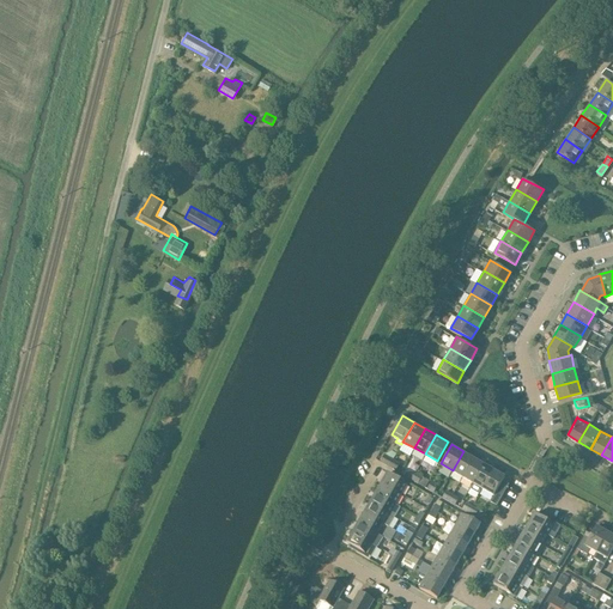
[(462,475),(473,456),(463,451),(453,470),(462,475)]
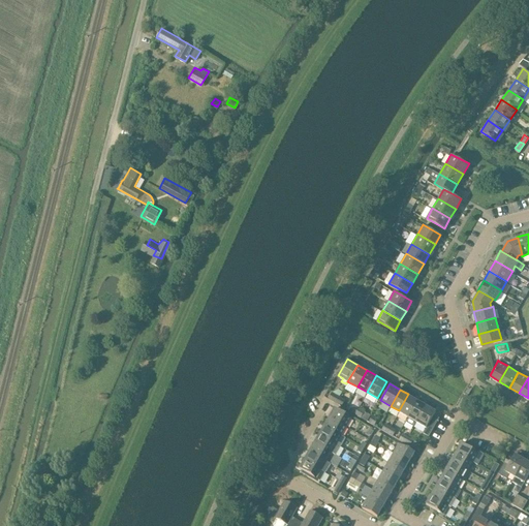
[(328,397),(336,402),(340,395),(332,391),(328,397)]
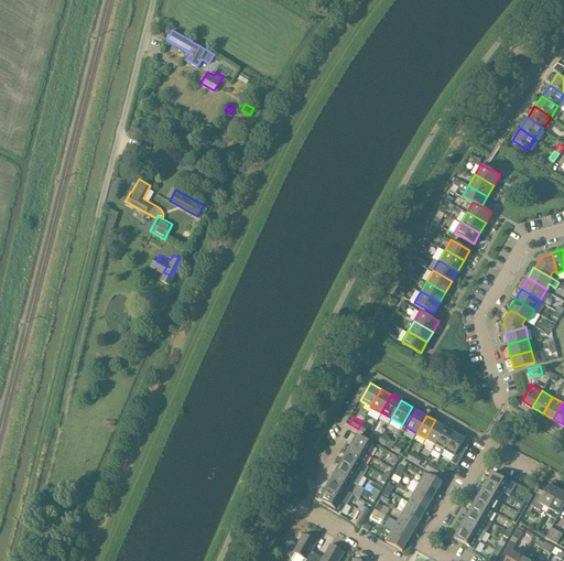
[(434,443),(444,425),(435,420),(425,438),(434,443)]
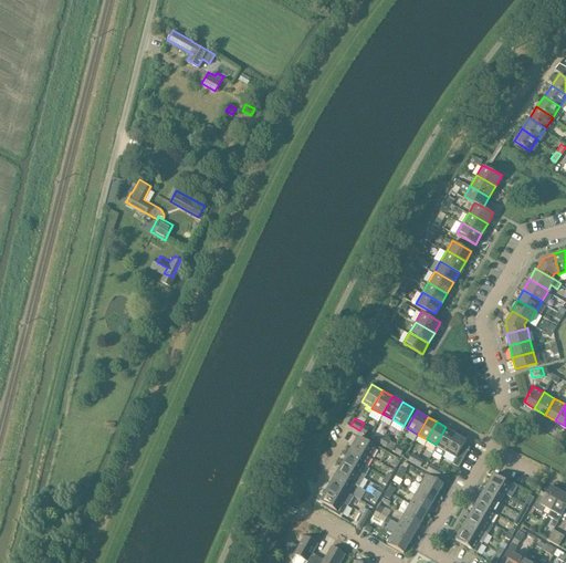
[(364,423),(359,430),(365,434),(369,426),(364,423)]
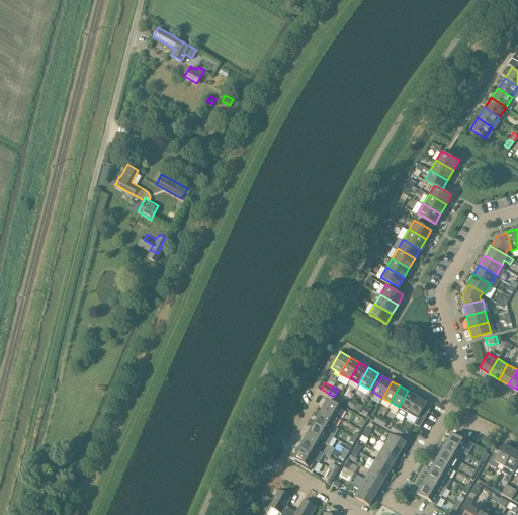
[(407,412),(417,396),(408,391),(399,407),(407,412)]
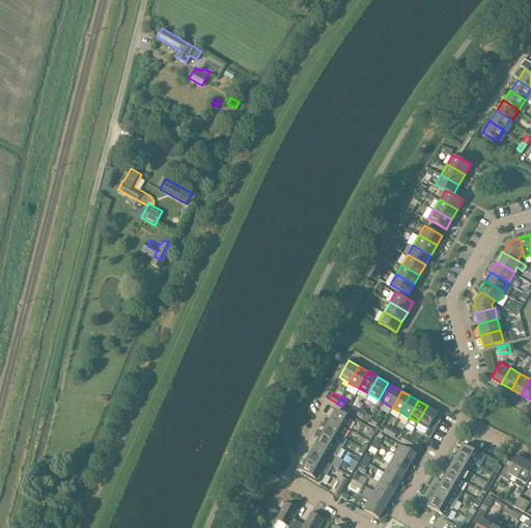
[(351,411),(357,414),(360,408),(355,405),(351,411)]
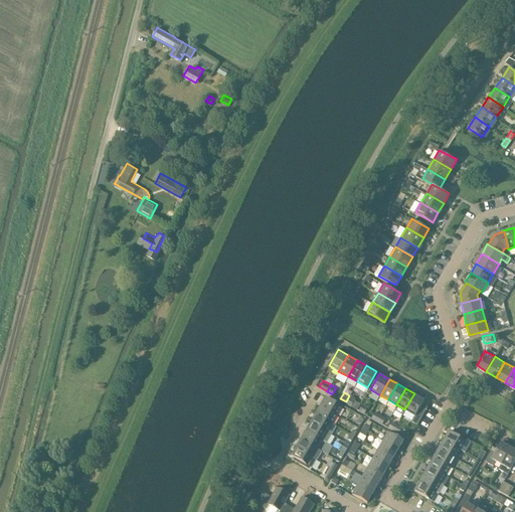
[(414,393),(404,409),(414,414),(411,419),(416,422),(423,412),(418,409),(423,399),(414,393)]
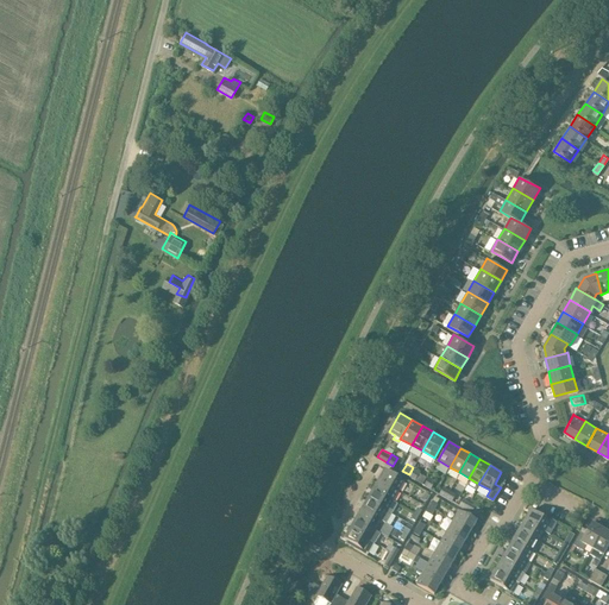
[(380,478),(399,489),(405,478),(385,467),(380,478)]
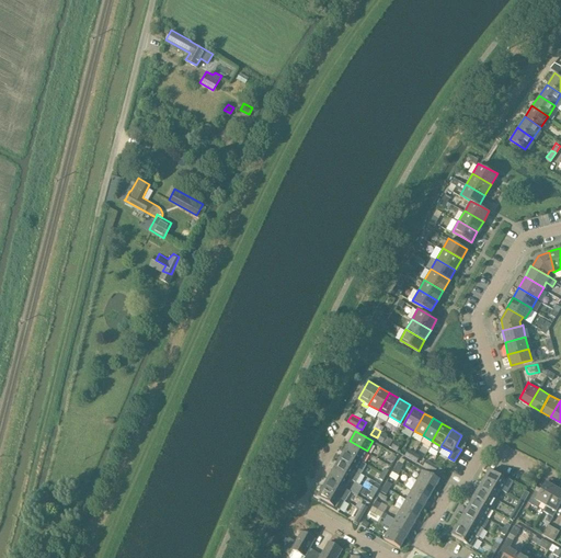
[(380,431),(377,437),(382,441),(386,434),(380,431)]
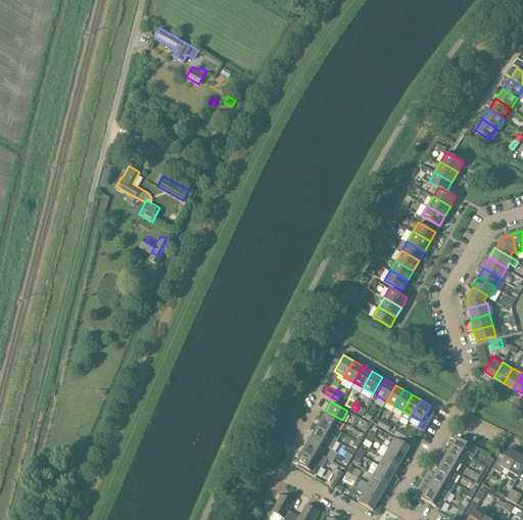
[(368,409),(364,416),(370,419),(374,413),(368,409)]
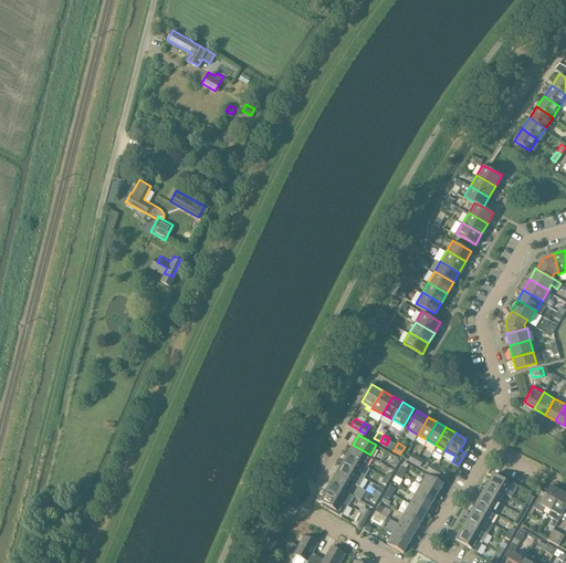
[(370,455),(353,445),(347,454),(365,464),(370,455)]
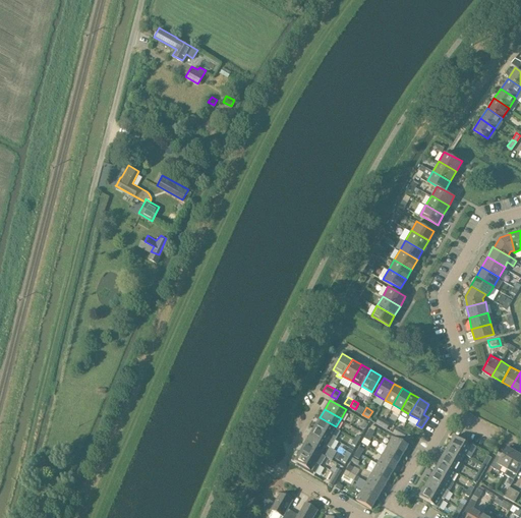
[(375,421),(382,424),(385,418),(380,415),(375,421)]
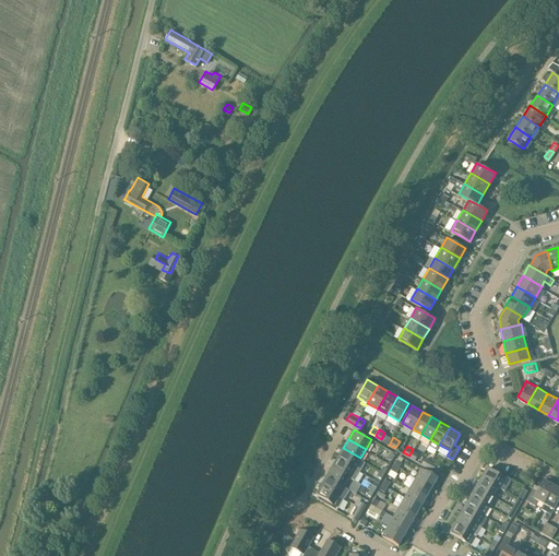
[(365,461),(360,458),(343,448),(337,458),(359,470),(365,461)]
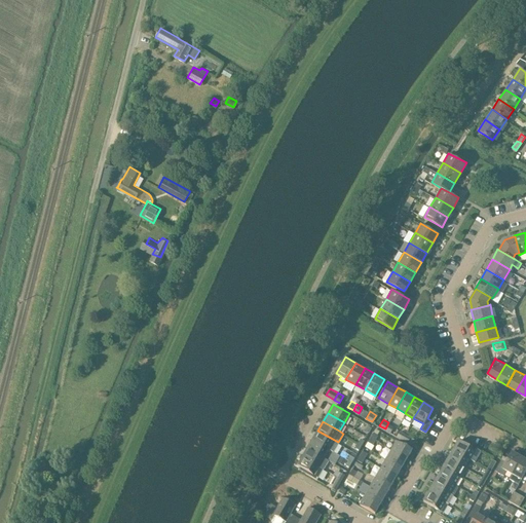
[(388,422),(385,428),(390,432),(395,425),(388,422)]
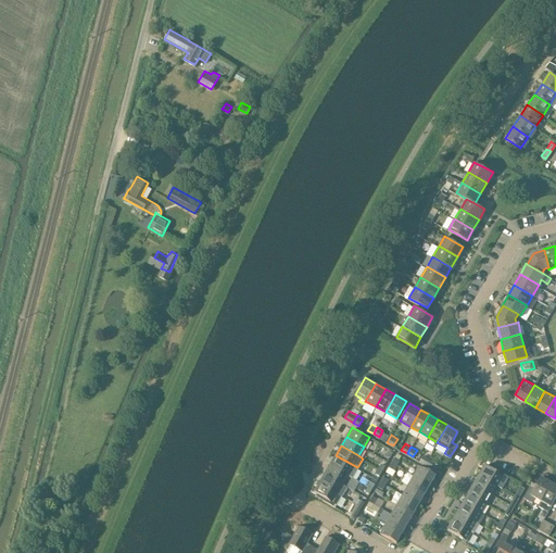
[(421,462),(425,464),(429,456),(422,453),(419,461),(421,462)]
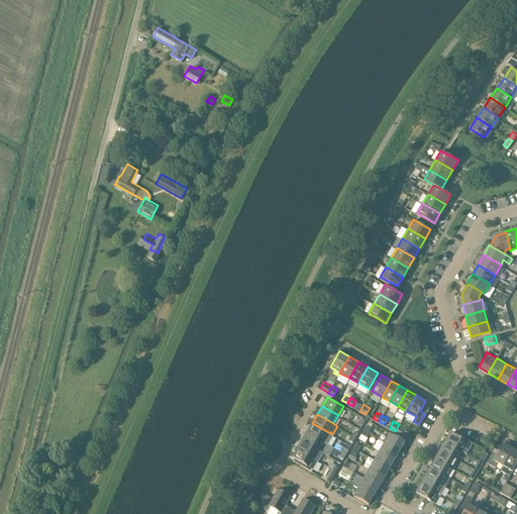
[(327,442),(332,434),(312,423),(307,431),(323,440),(327,442)]
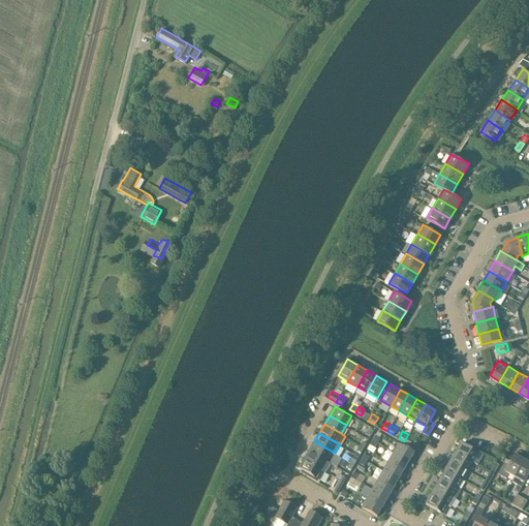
[(408,434),(404,441),(409,444),(413,437),(408,434)]
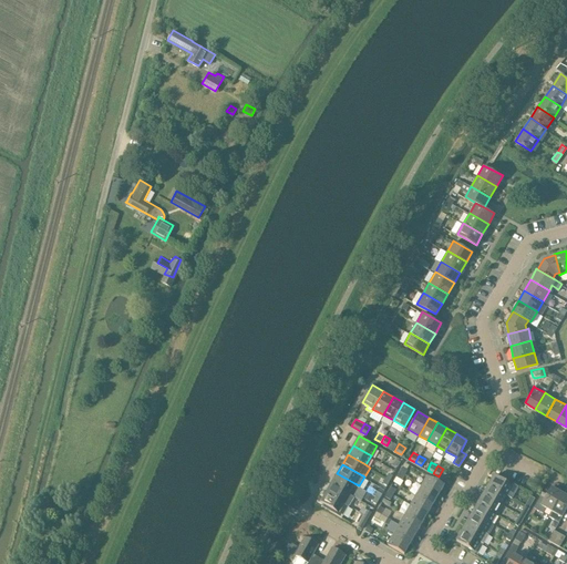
[(349,492),(354,483),(337,473),(331,482),(349,492)]
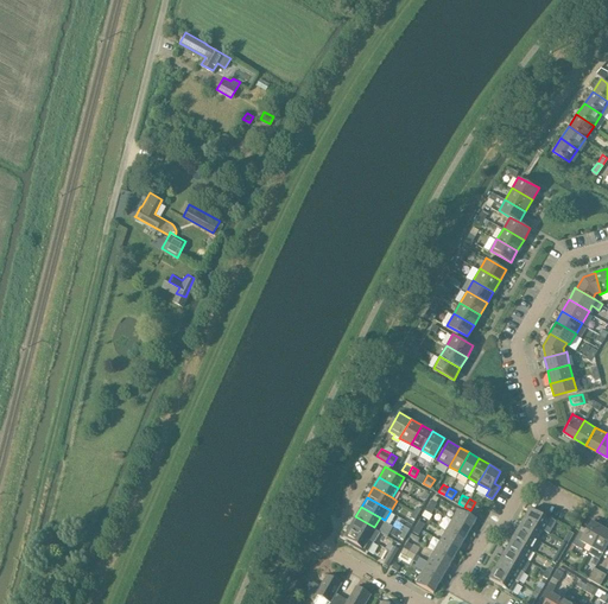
[(453,517),(470,528),(476,517),(458,507),(453,517)]
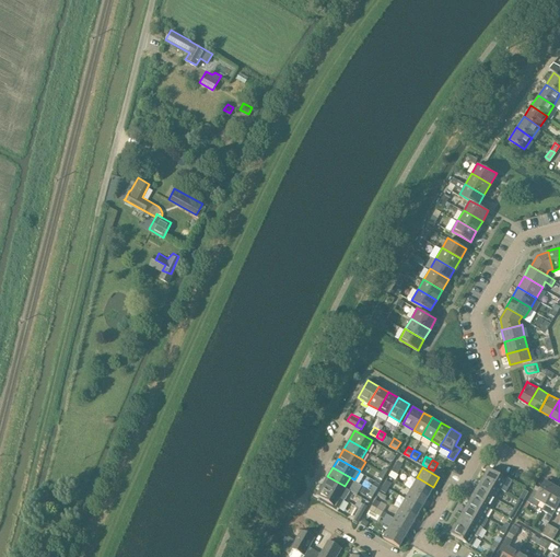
[(482,477),(500,487),(505,490),(512,478),(506,475),(505,477),(488,467),(482,477)]
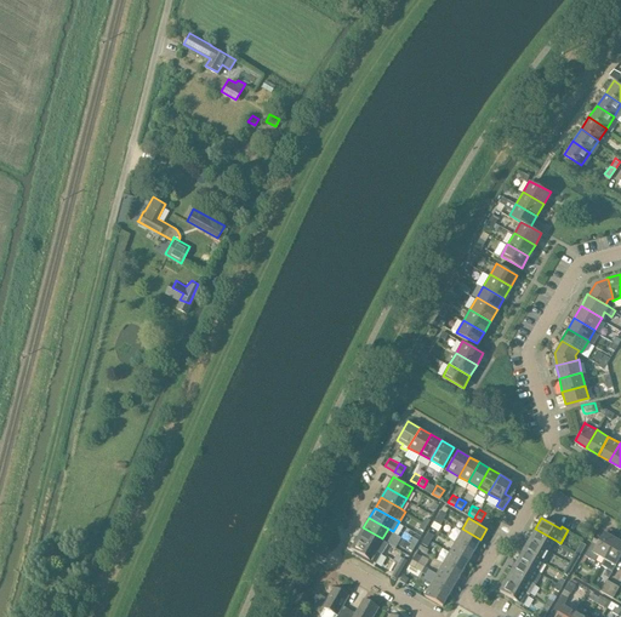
[(388,541),(382,538),(363,527),(358,537),(382,552),(388,541)]
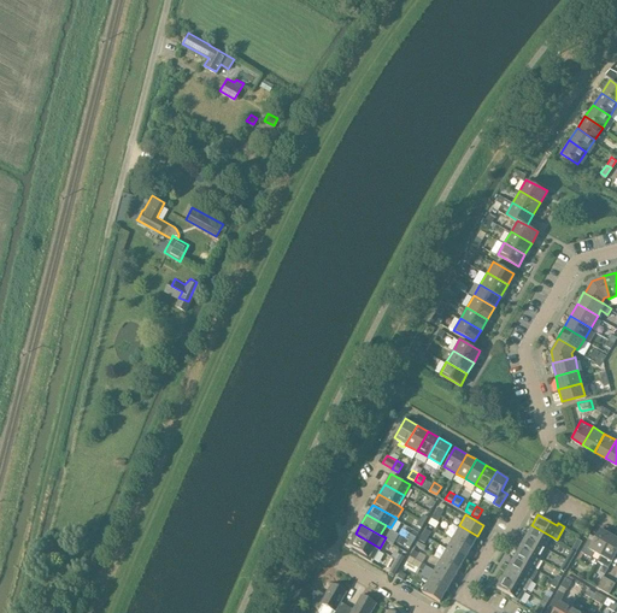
[(477,536),(459,525),(453,536),(471,546),(477,536)]
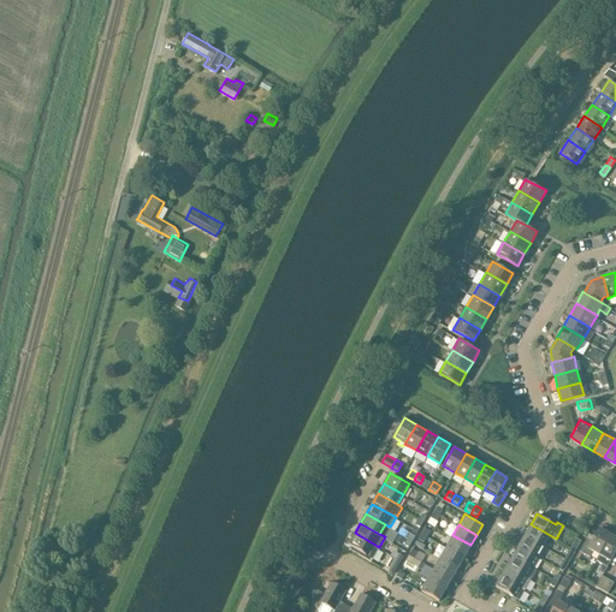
[(544,546),(550,535),(531,524),(525,534),(544,546)]
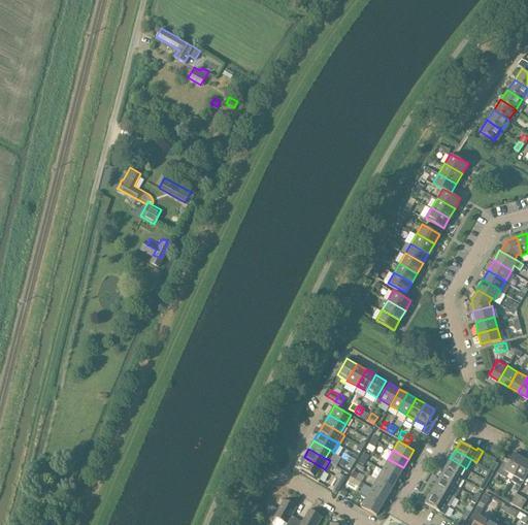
[(501,462),(497,470),(505,476),(508,471),(514,474),(523,457),(514,452),(509,459),(509,461),(504,458),(503,459),(501,462)]
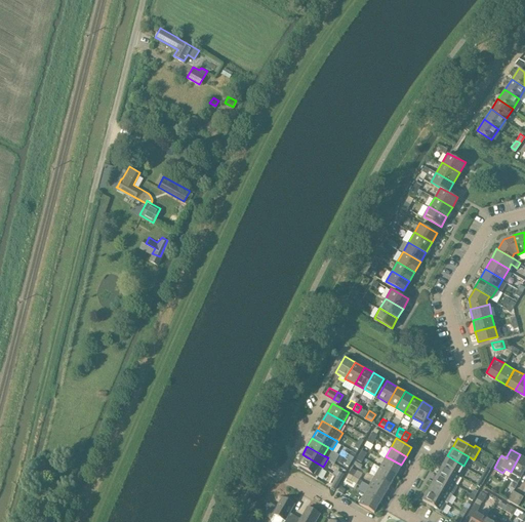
[(354,455),(350,453),(347,451),(344,456),(347,458),(351,460),(354,455)]
